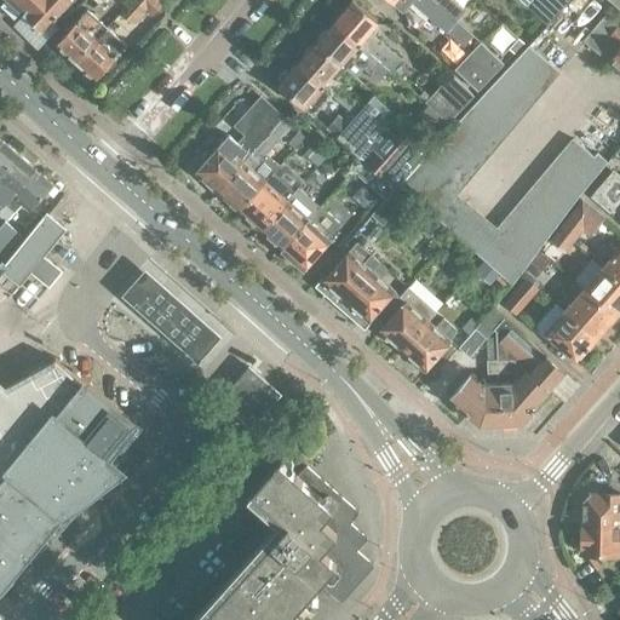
[(21,9),(24,12),(35,0),(10,0),(10,1),(18,10),(21,9)]
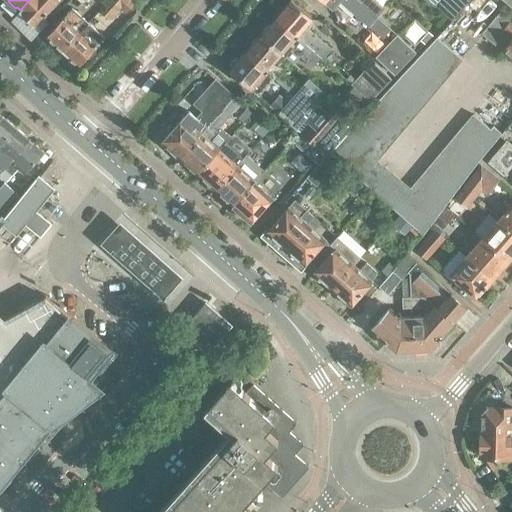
[(29,0),(20,10),(19,11),(21,12),(35,26),(59,0),(29,0)]
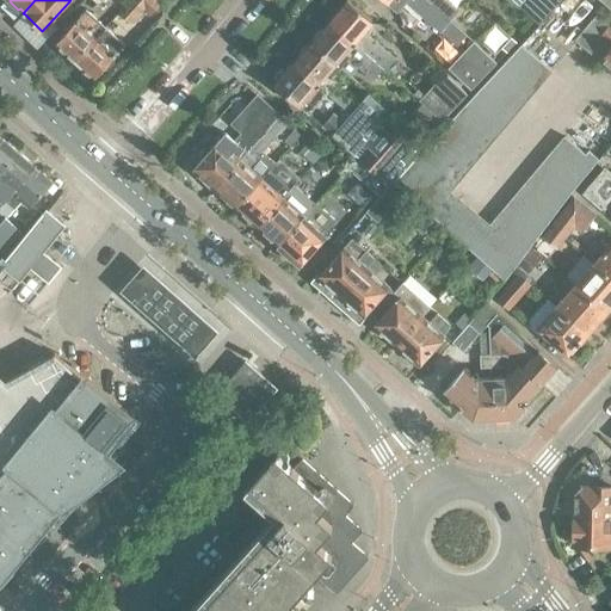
[(158,0),(129,0),(119,12),(131,24),(146,8),(154,16),(164,5),(158,0)]
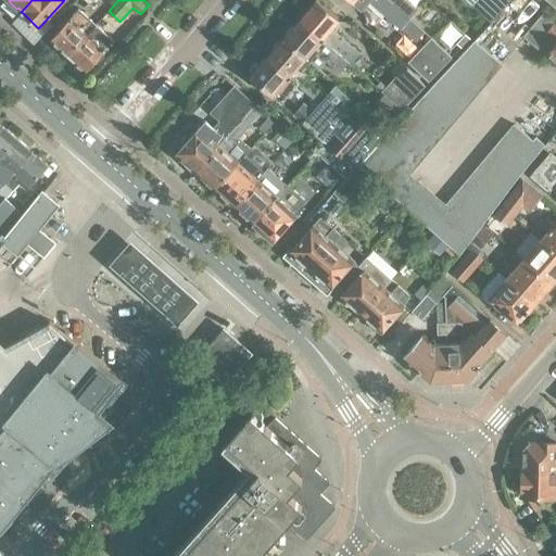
[(333,28),(340,21),(316,0),(315,0),(316,1),(300,20),(346,61),(351,64),(361,52),(333,28)]
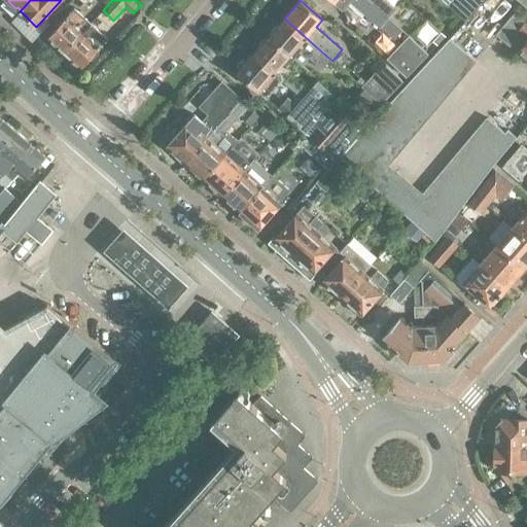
[(331,0),(343,9),(349,2),(378,28),(388,16),(369,0),(331,0)]
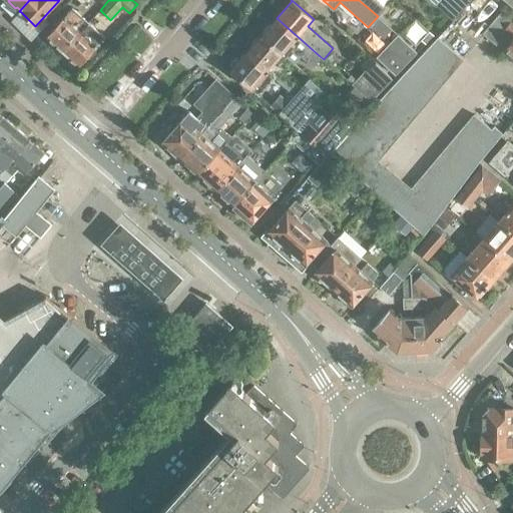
[(359,0),(378,16),(385,8),(376,0),(359,0)]
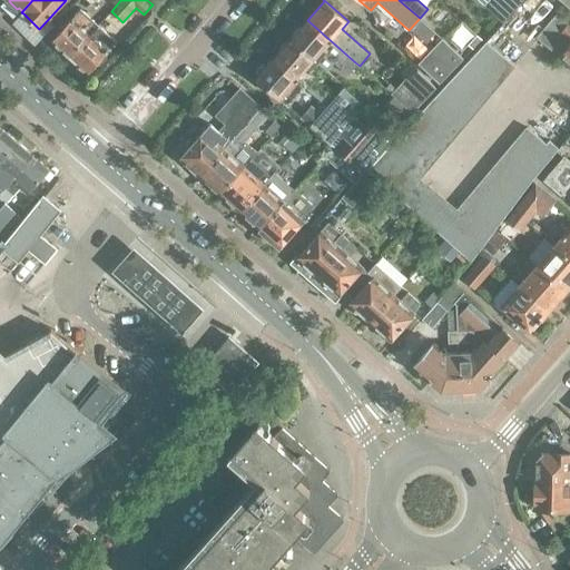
[(490,0),(487,5),(503,21),(524,0),(490,0)]
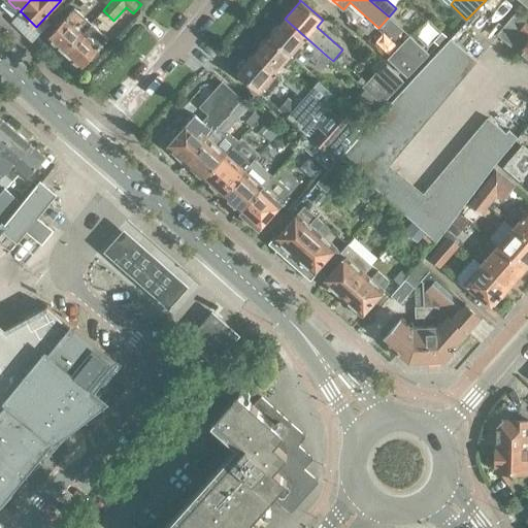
[(74,8),(58,27),(48,37),(51,39),(51,42),(57,47),(59,47),(65,53),(91,24),(84,17),(74,8)]
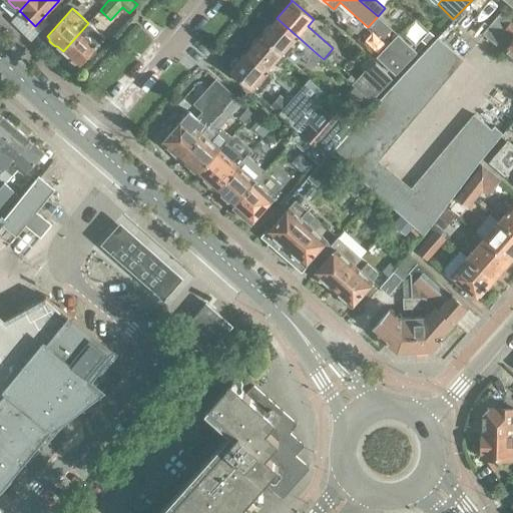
[(504,51),(505,50),(512,56),(512,23),(501,13),(484,34),(504,51)]
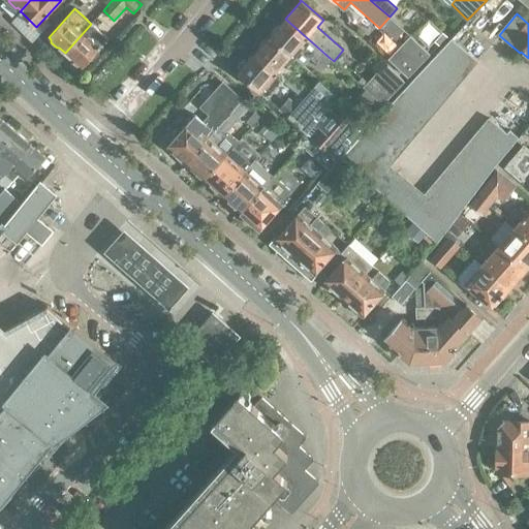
[(272,33),(270,36),(292,56),(303,66),(311,57),(322,66),(330,58),(285,19),(278,26),(277,27),(273,31),(272,33)]
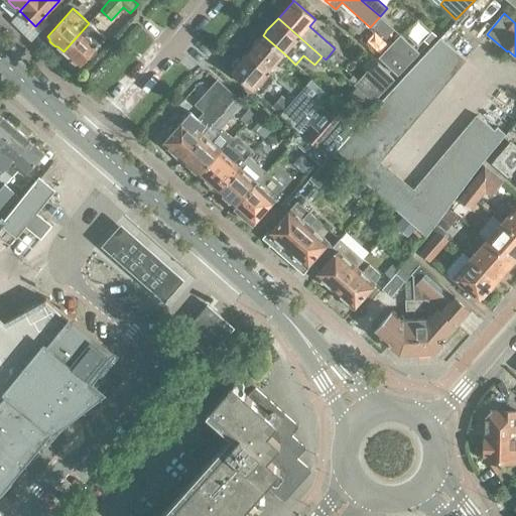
[(80,67),(106,37),(100,32),(89,23),(63,51),(70,56),(68,58),(77,66),(80,67)]
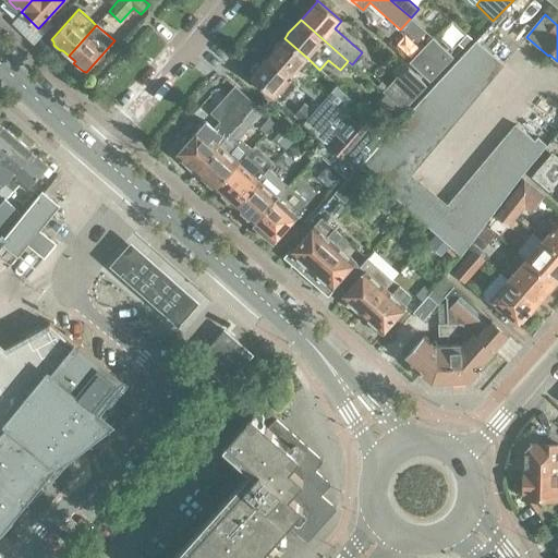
[(273,50),(267,57),(300,85),(320,104),(327,97),(319,91),(317,93),(304,82),(310,75),(303,70),(306,65),(304,63),(308,59),(284,38),(281,41),(278,44),(274,48),(273,50)]
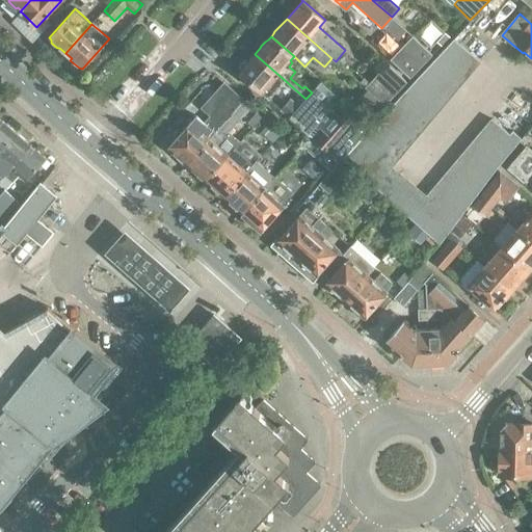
[(432,54),(414,36),(392,60),(410,78),(432,54)]
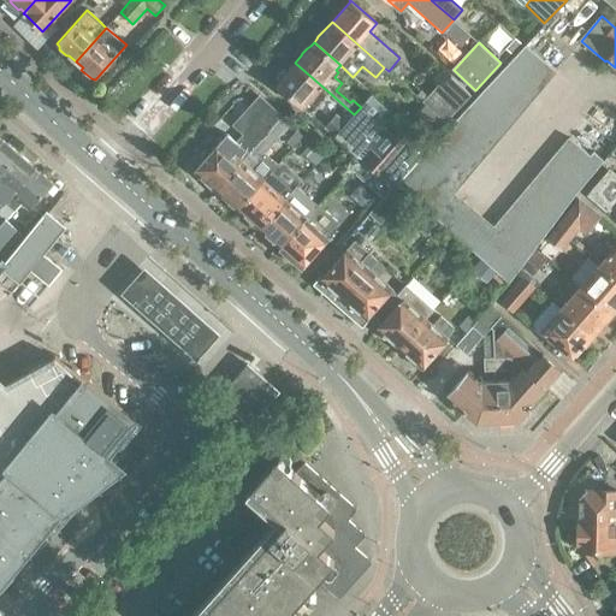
[(526,45),(516,55),(549,83),(557,71),(526,45)]
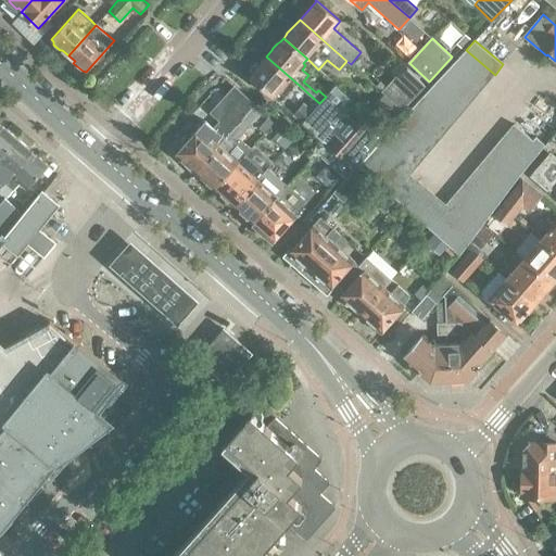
[(466,50),(457,60),(487,85),(495,75),(466,50)]
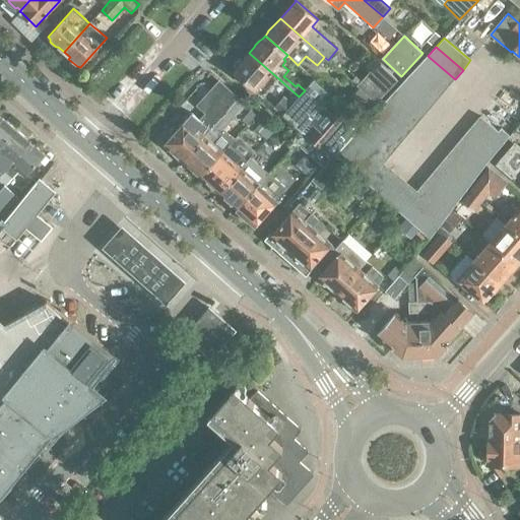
[(233,70),(233,71),(263,98),(279,79),(249,53),(234,70),(233,70)]
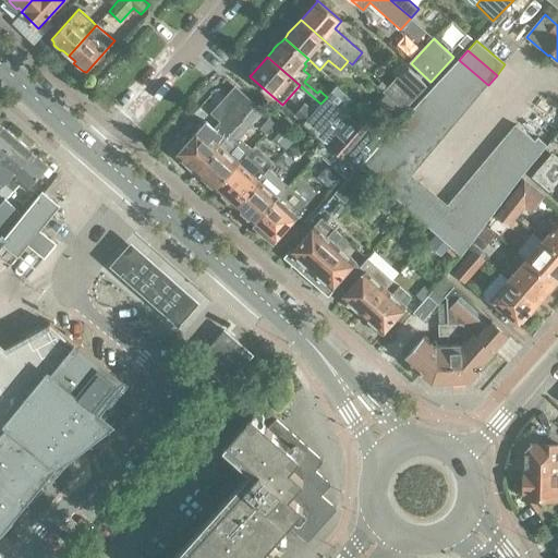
[(459,60),(450,69),(480,95),(488,85),(459,60)]
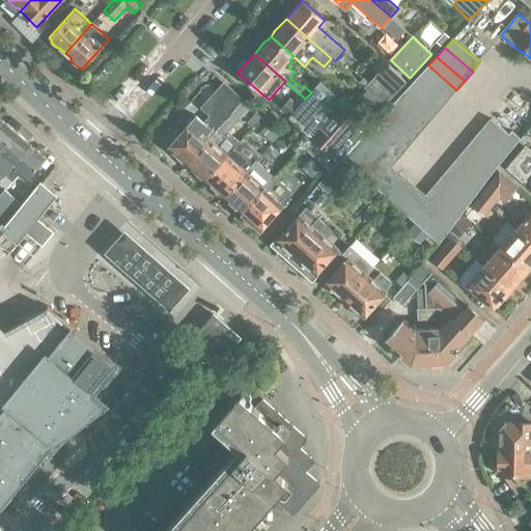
[(407,82),(388,64),(366,87),(368,89),(382,102),(385,105),(407,82)]
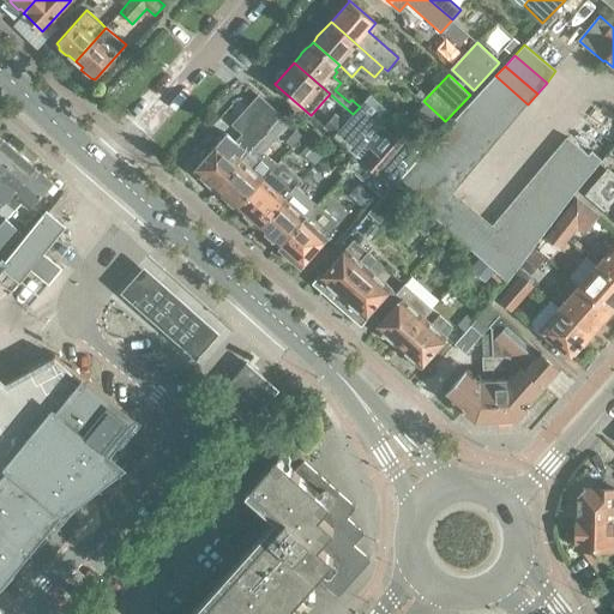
[(495,76),(485,86),(519,115),(528,104),(495,76)]
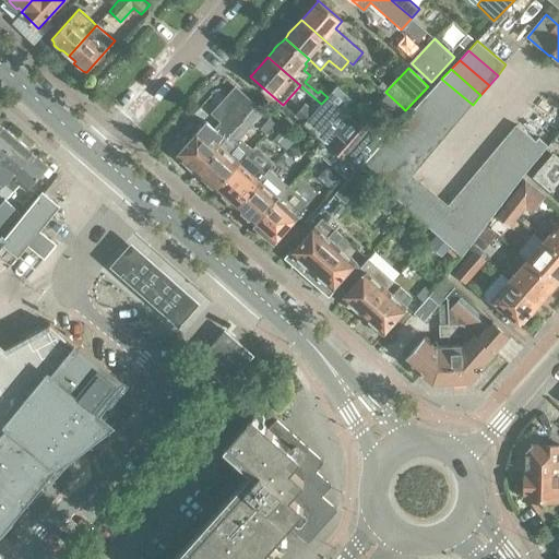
[(441,79),(432,88),(464,115),(473,105),(441,79)]
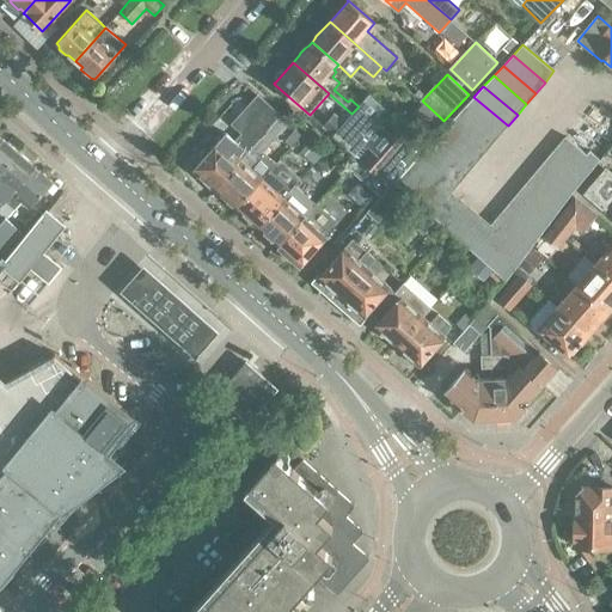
[(350,167),(381,196),(392,184),(424,147),(392,120),(396,116),(369,93),(359,106),(352,114),(344,122),(332,135),(348,148),(340,158),(350,167)]
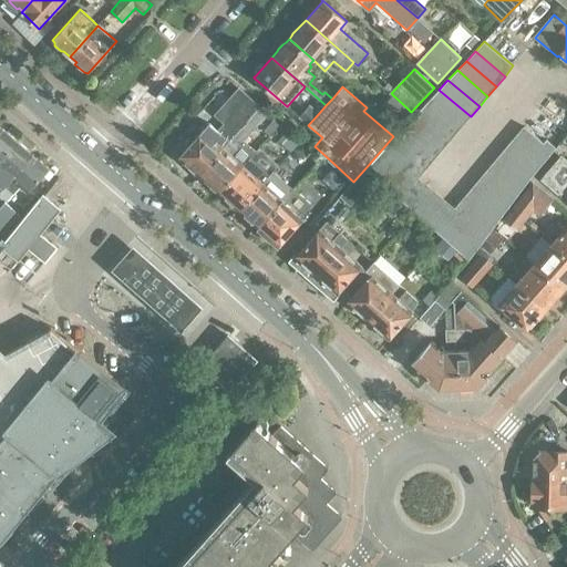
[(240,90),(230,101),(216,116),(224,123),(217,131),(209,123),(202,133),(198,133),(192,140),(193,143),(178,158),(197,176),(260,107),(240,90)]
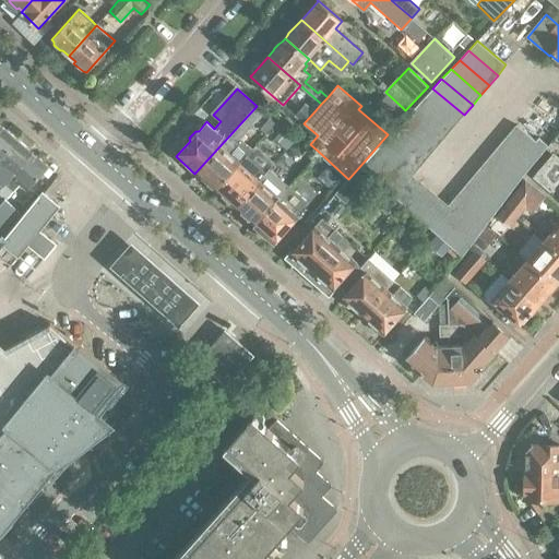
[(432,88),(424,98),(455,125),(464,115),(432,88)]
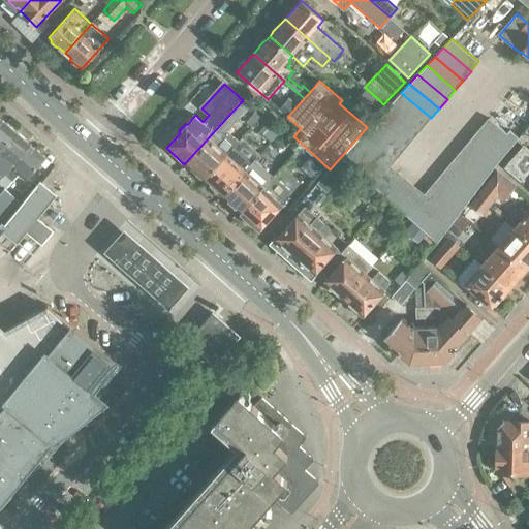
[(367,89),(356,100),(370,112),(380,101),(367,89)]
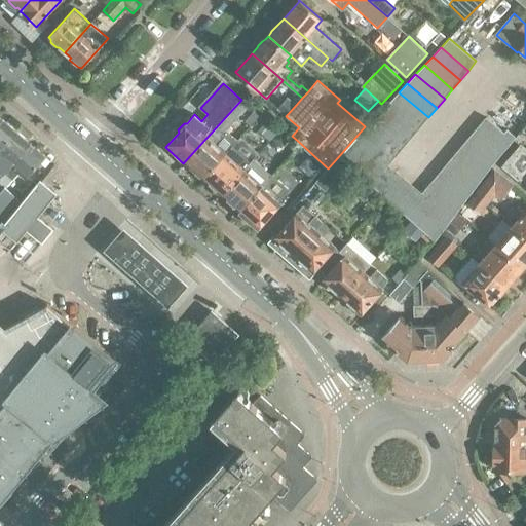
[(399,92),(390,102),(420,126),(428,117),(399,92)]
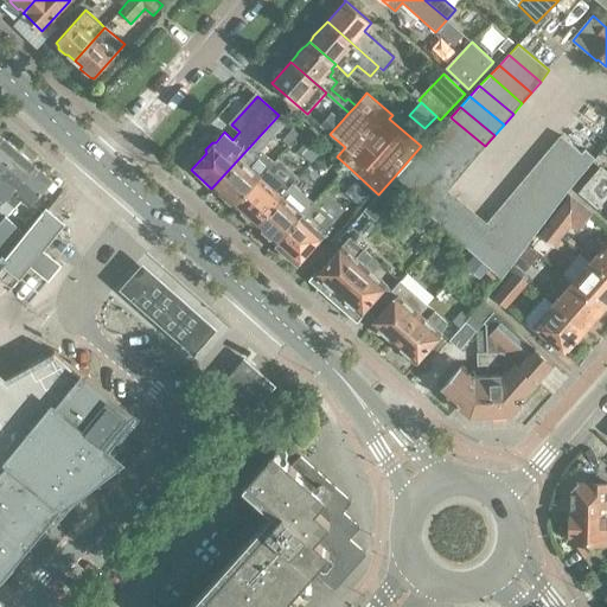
[(320,126),(330,134),(342,121),(332,113),(320,126)]
